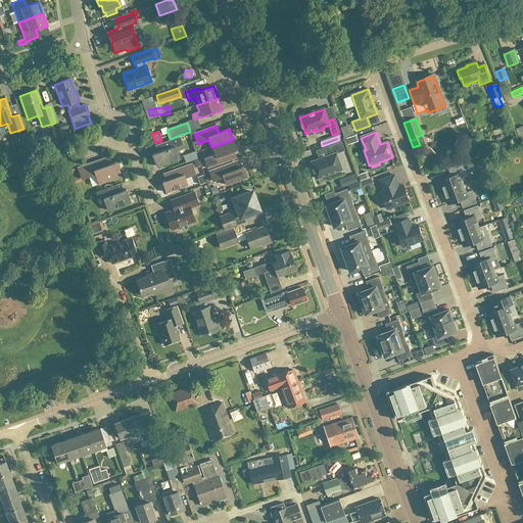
[(346,139),(348,144),(358,141),(357,136),(346,139)]
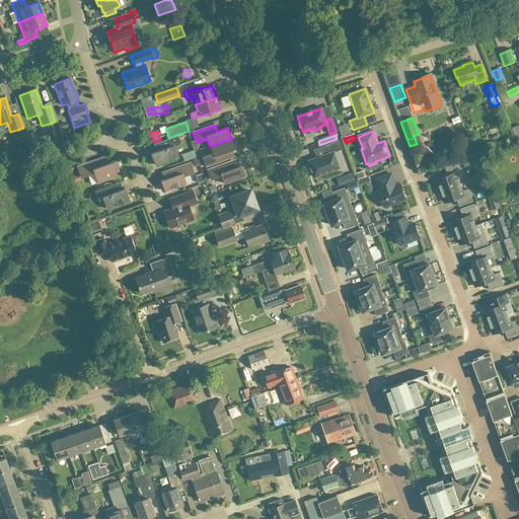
[(177,136),(169,139),(153,145),(156,151),(150,153),(155,166),(177,157),(174,150),(181,148),(177,136)]
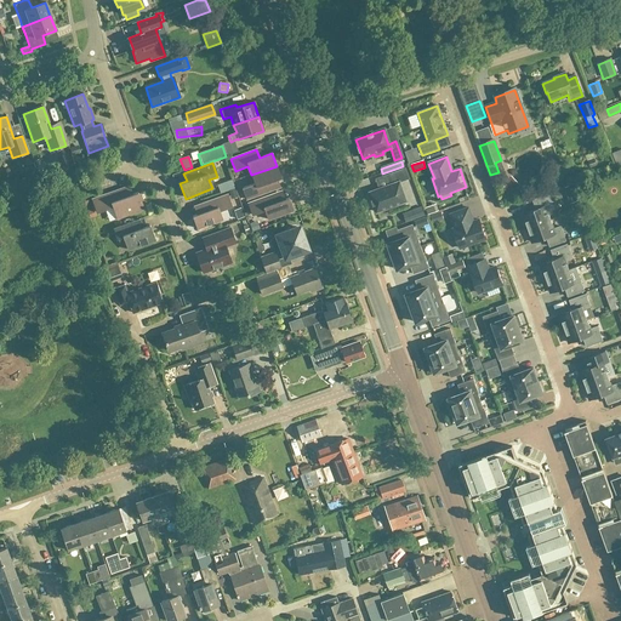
[(277,166),(251,175),(255,184),(241,188),(246,200),(272,191),(268,183),(280,178),(277,166)]
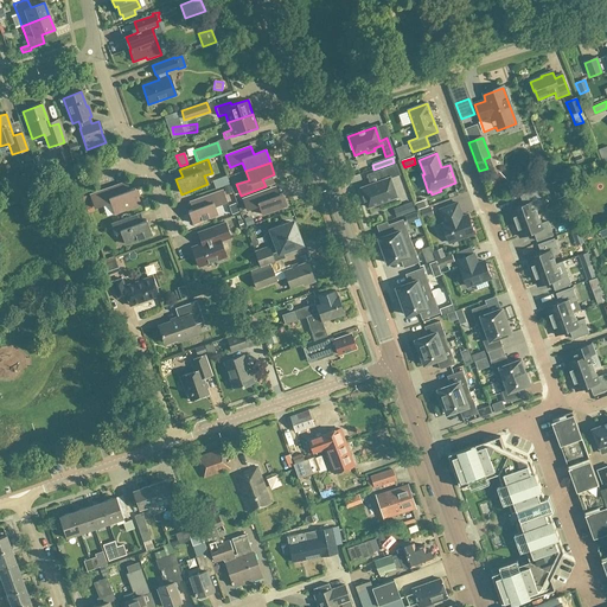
[(381,181),(360,189),(368,208),(397,197),(390,178),(398,174),(395,165),(378,172),(381,181)]
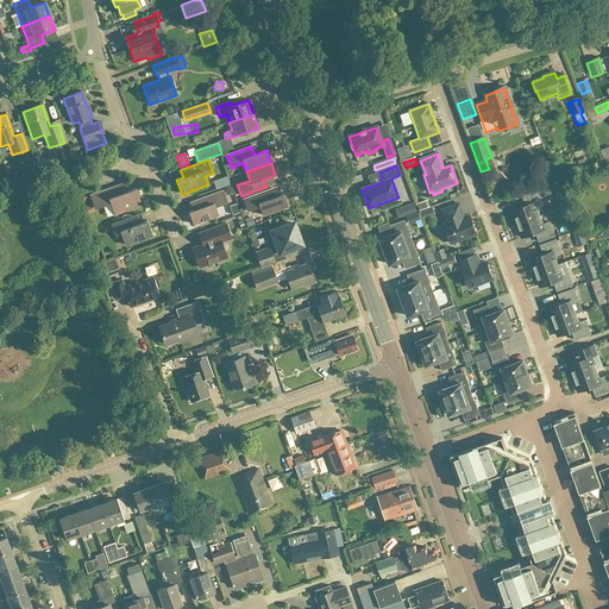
[(500,173),(488,186),(497,195),(503,188),(509,194),(515,188),(509,182),(500,173)]
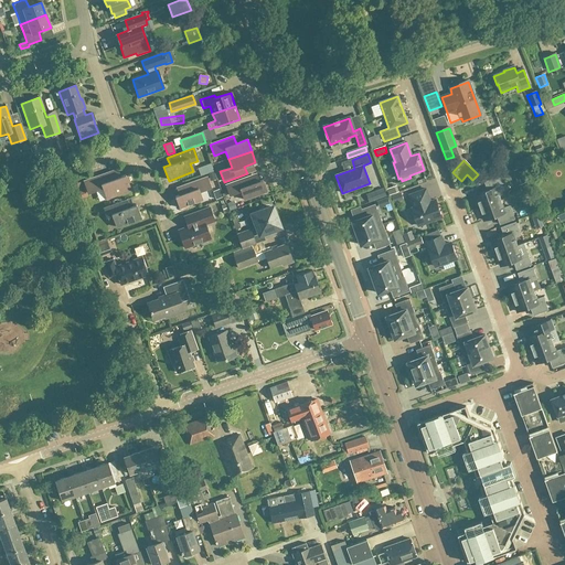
[(521,168),(512,171),(514,178),(523,174),(521,168)]
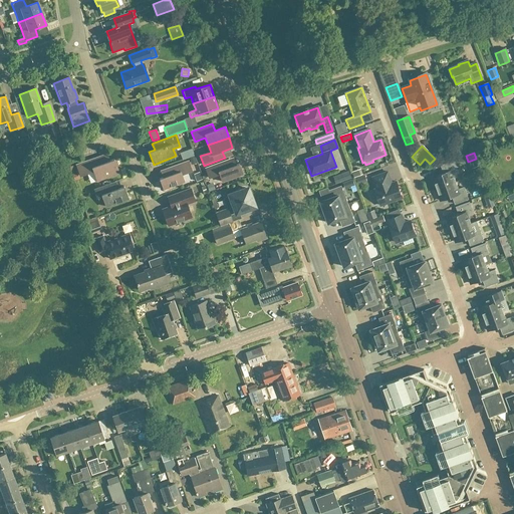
[(98,157),(75,165),(79,177),(92,172),(96,182),(118,174),(113,160),(100,164),(98,157)]
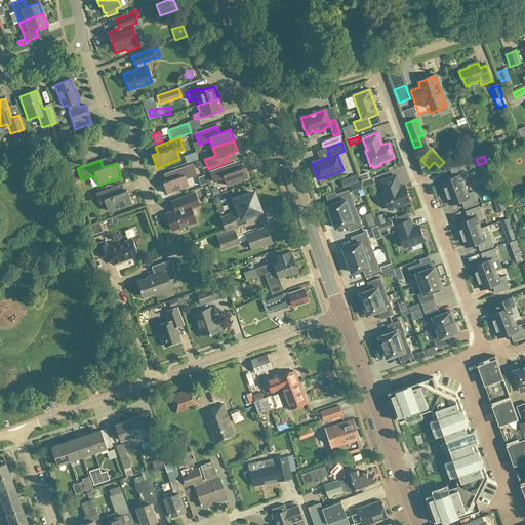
[(231,164),(209,172),(212,183),(224,178),(227,187),(247,178),(243,167),(233,171),(231,164)]
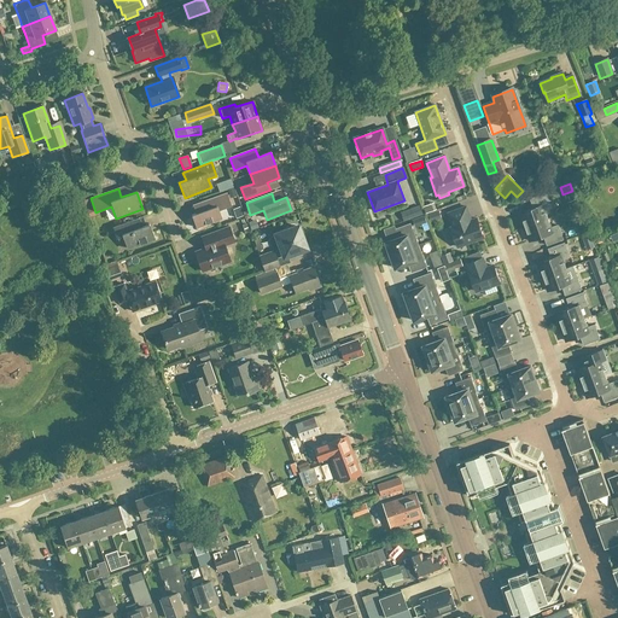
[(203,211),(191,216),(196,228),(221,220),(217,211),(231,207),(226,194),(200,203),(203,211)]
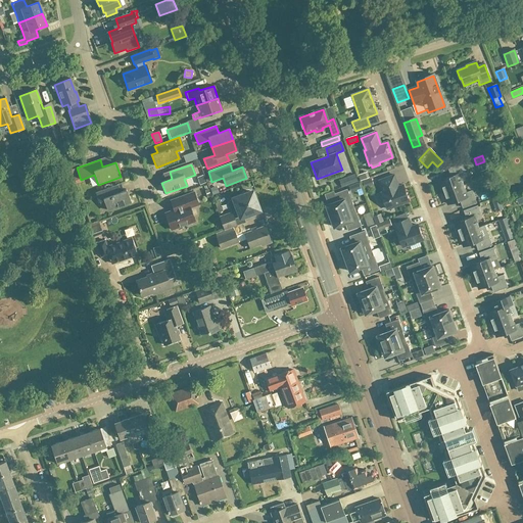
[(444,192),(463,186),(460,178),(466,176),(462,164),(447,169),(450,177),(438,181),(441,188),(442,187),(444,192)]
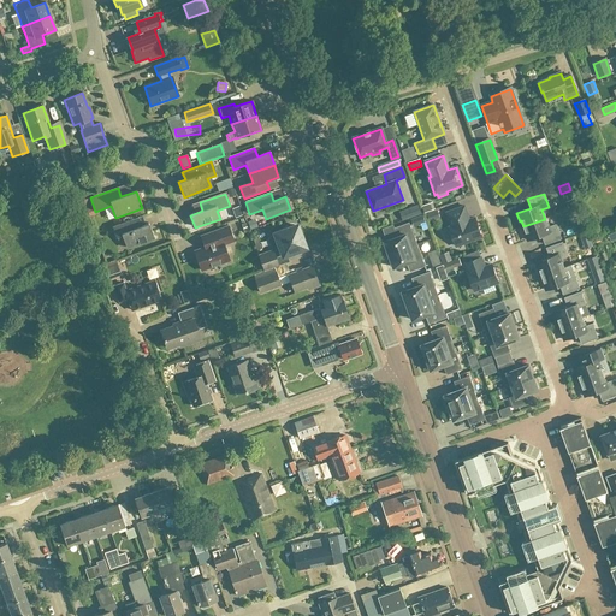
[(421,207),(424,213),(433,209),(431,203),(421,207)]
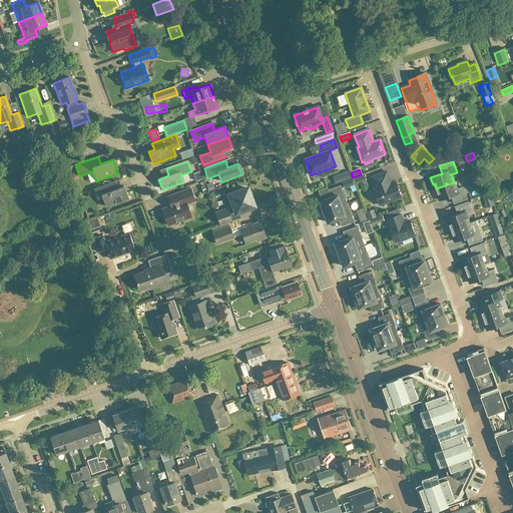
[(351,178),(348,171),(340,174),(343,181),(351,178)]
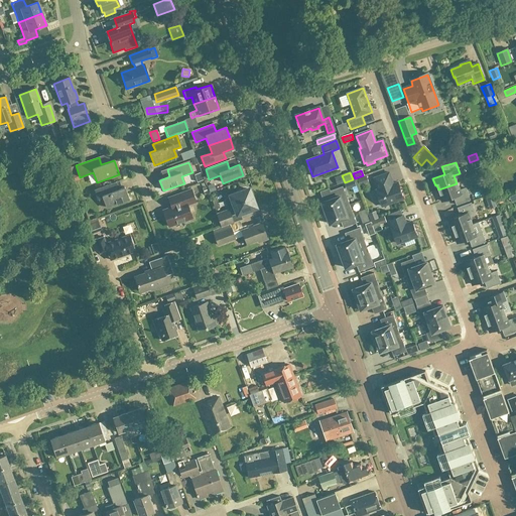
[(194,175),(197,182),(203,180),(200,173),(194,175)]
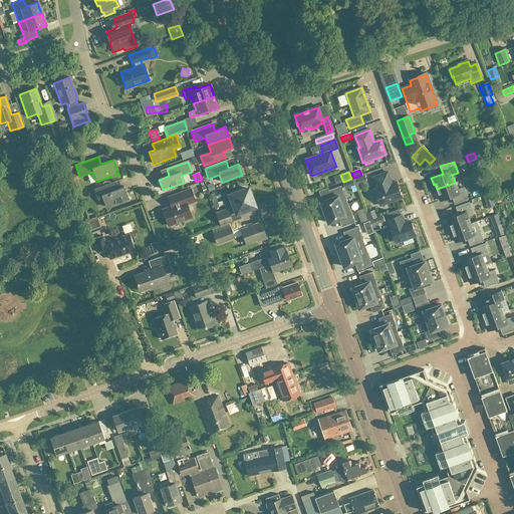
[(402,198),(396,182),(392,184),(387,173),(371,178),(375,190),(374,190),(379,206),(402,198)]
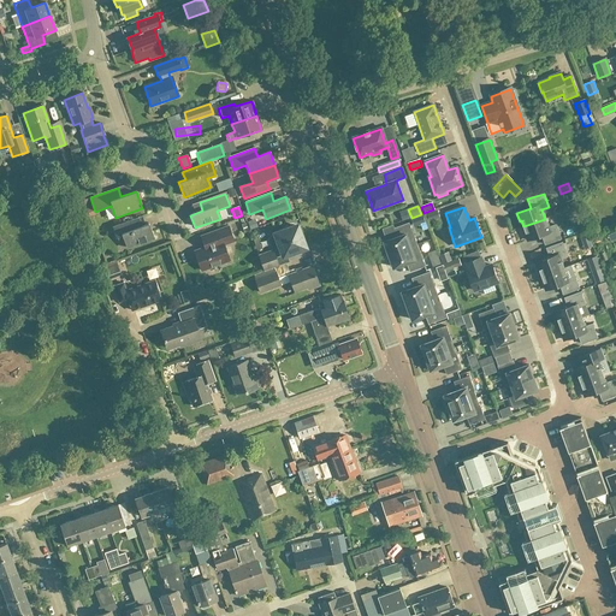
[(604,229),(596,209),(591,212),(598,231),(604,229)]
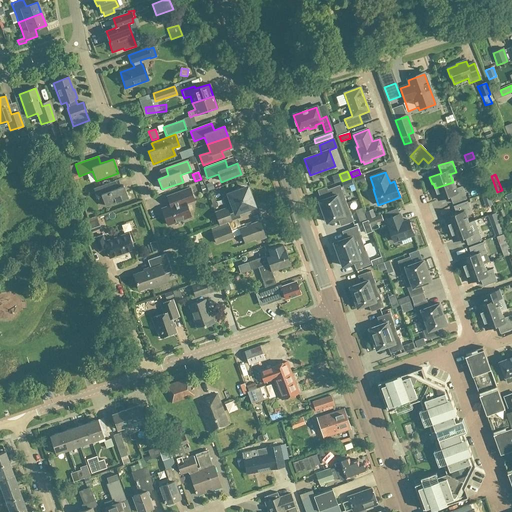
[(354,178),(356,184),(365,181),(363,176),(354,178)]
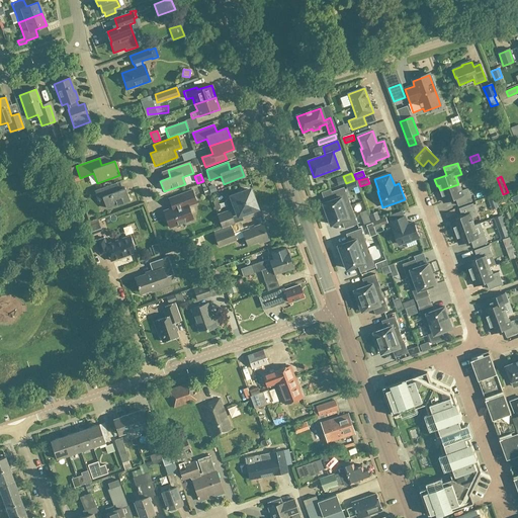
[(480,183),(485,197),(492,195),(487,181),(480,183)]
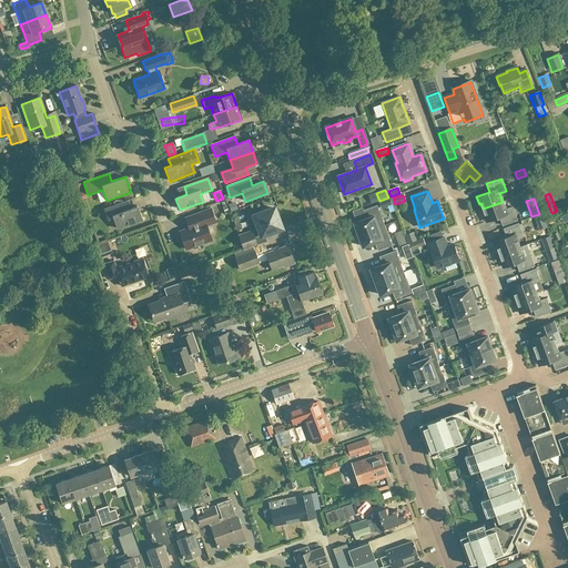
[(112,217),(117,230),(141,221),(135,206),(129,209),(127,202),(103,210),(107,220),(112,217)]
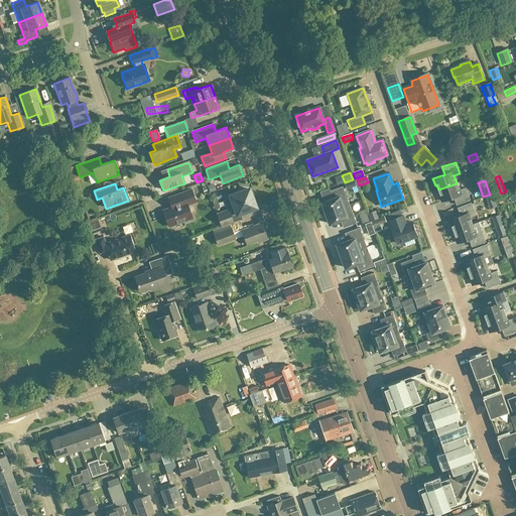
[(457,183),(438,189),(440,195),(438,196),(441,203),(454,198),(457,206),(470,201),(465,188),(460,190),(457,183)]
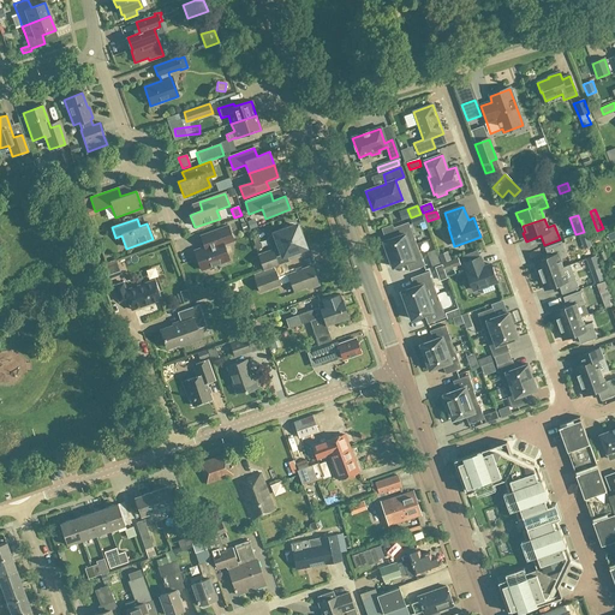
[(255,220),(246,222),(250,230),(257,227),(255,220)]
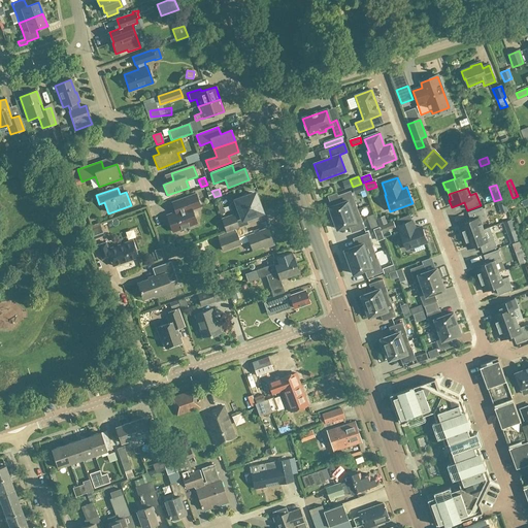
[(333,219),(357,210),(350,191),(337,196),(340,204),(329,207),(333,219)]
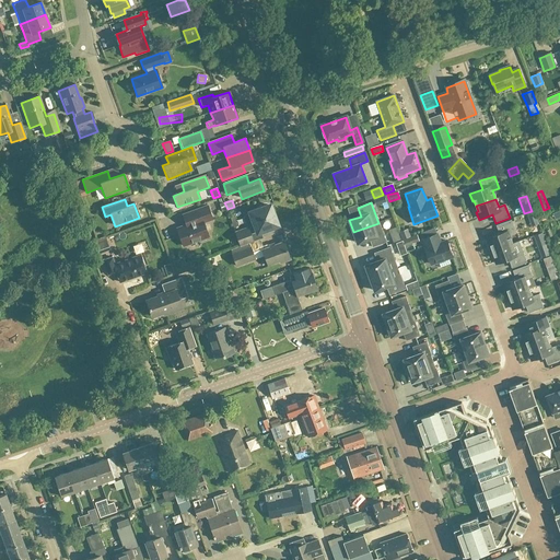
[(211,220),(207,207),(182,216),(185,226),(176,230),(182,247),(208,237),(202,223),(211,220)]
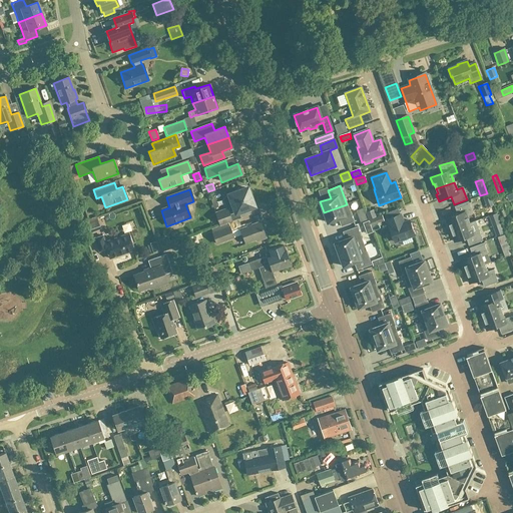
[(232,206),(226,209),(214,213),(219,226),(231,221),(229,215),(253,206),(246,189),(228,195),(232,206)]
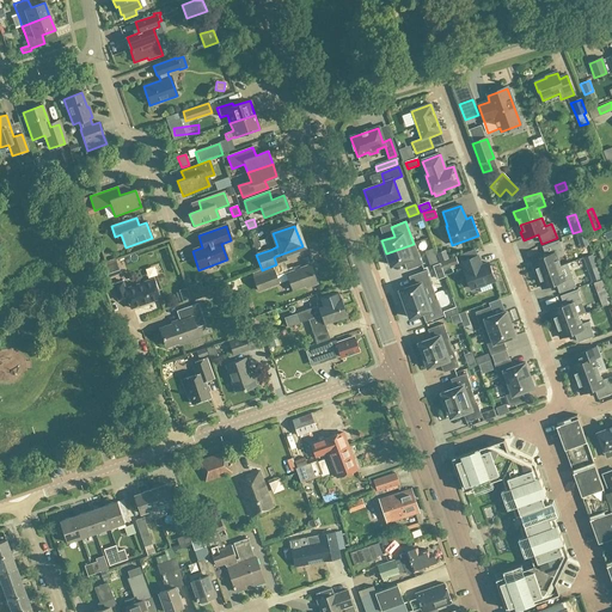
[(538,275),(560,267),(557,258),(563,256),(558,242),(543,248),(545,256),(532,261),(534,269),(536,269),(538,275)]
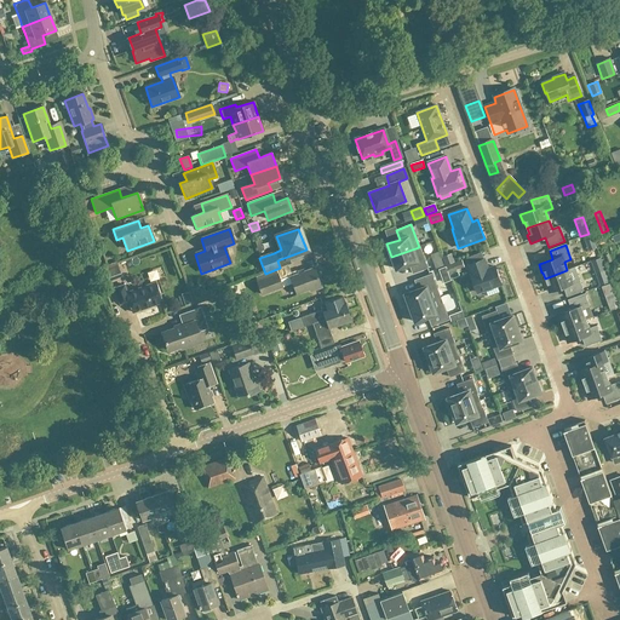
[(419,247),(391,257),(396,269),(408,265),(412,274),(428,269),(419,247)]
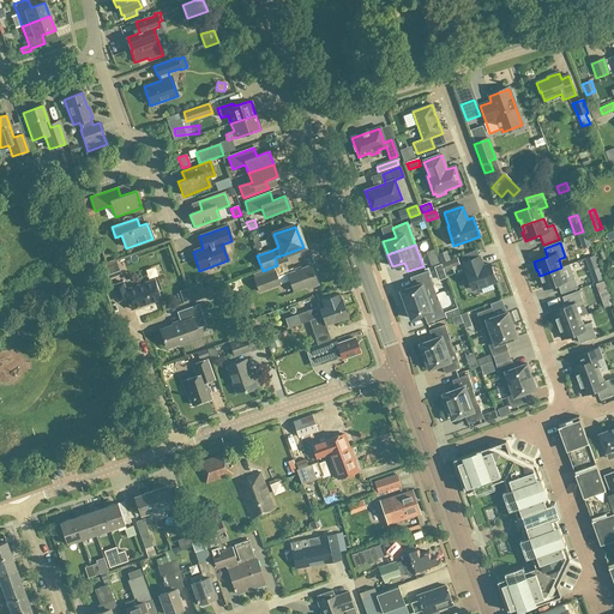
[(441,263),(449,260),(446,252),(438,254),(441,263)]
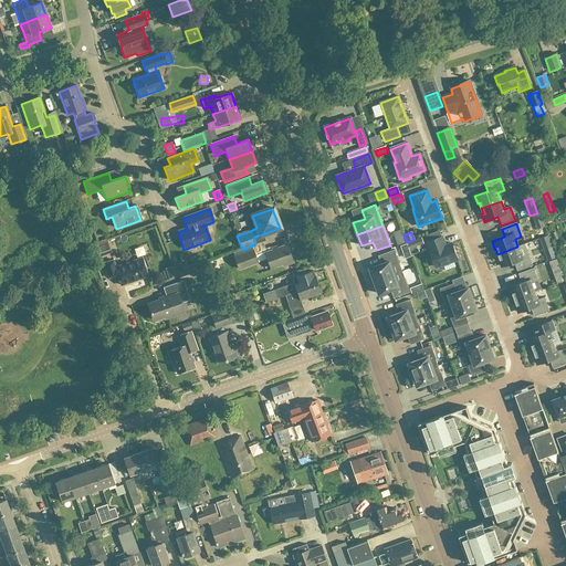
[(538,239),(543,252),(553,249),(547,236),(538,239)]
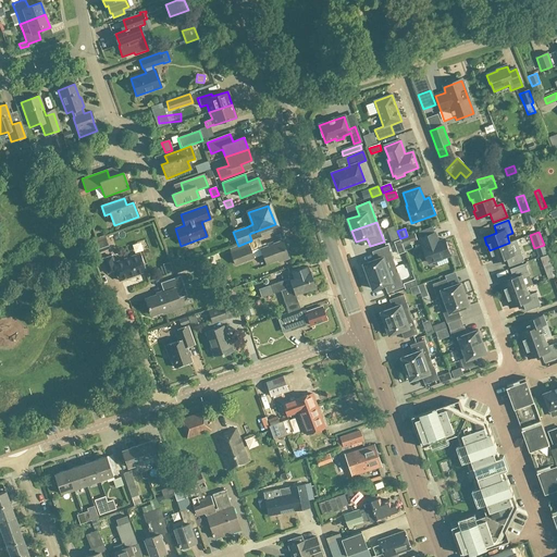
[(388,235),(391,242),(398,239),(396,233),(388,235)]
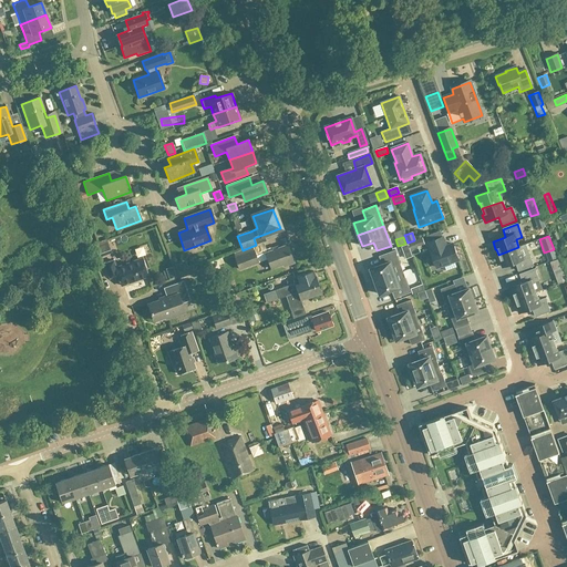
[(431,253),(436,268),(459,260),(453,244),(445,247),(442,237),(428,243),(432,251),(431,253)]
